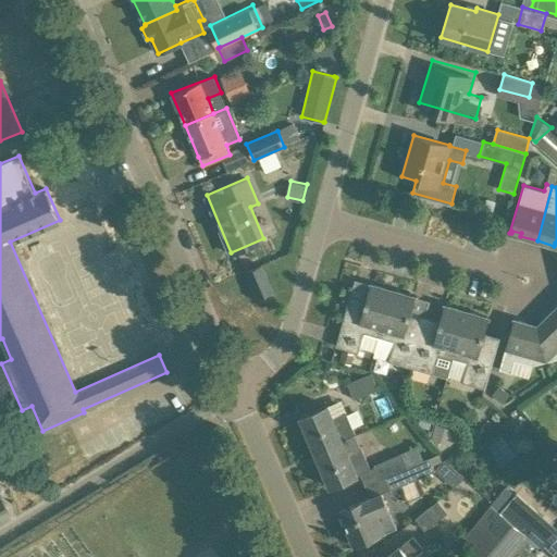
[(482,212),(491,214),(495,201),(486,199),(482,212)]
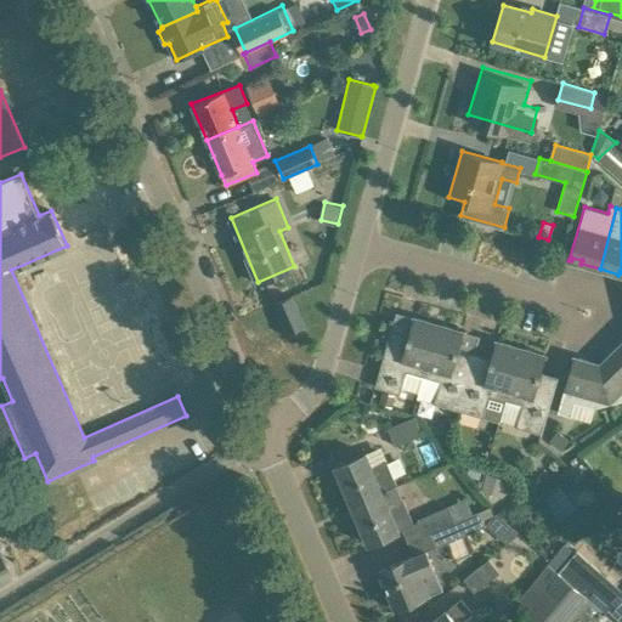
[(275,303),(287,333),(305,324),(292,295),(275,303)]
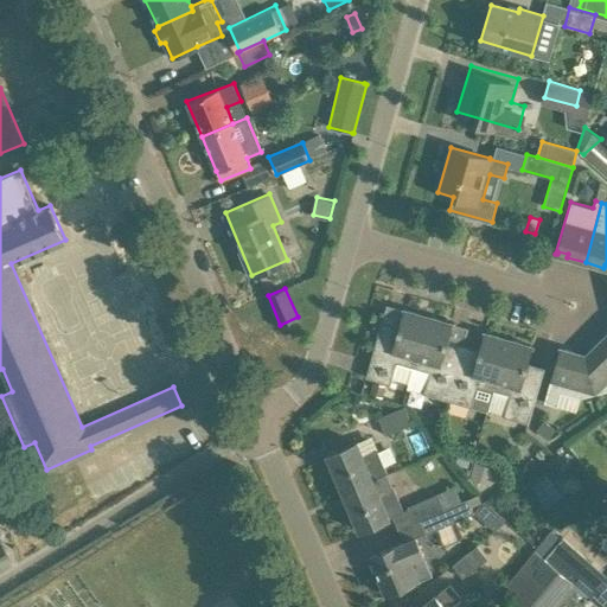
[(397,362),(413,366),(428,315),(403,308),(397,332),(381,327),(366,377),(391,384),(397,362)]
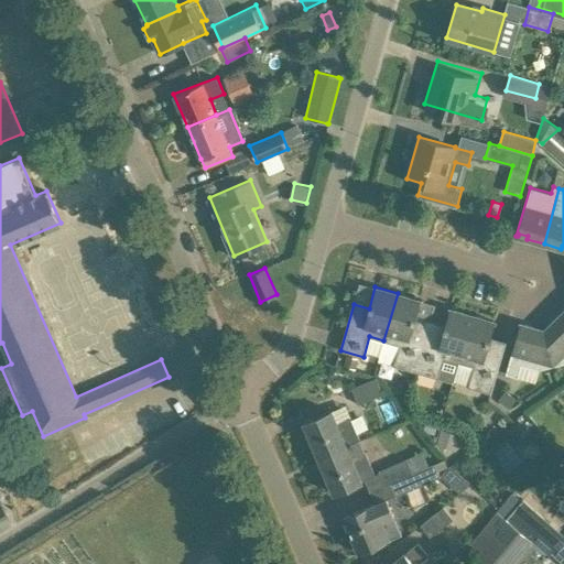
[(398,293),(383,340),(378,360),(415,371),(429,325),(413,321),(420,300),(398,293)]
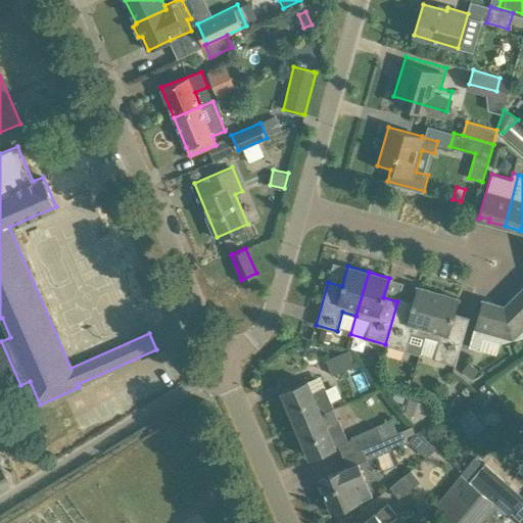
[(420,354),(425,335),(437,292),(417,286),(412,305),(397,301),(385,344),(420,354)]
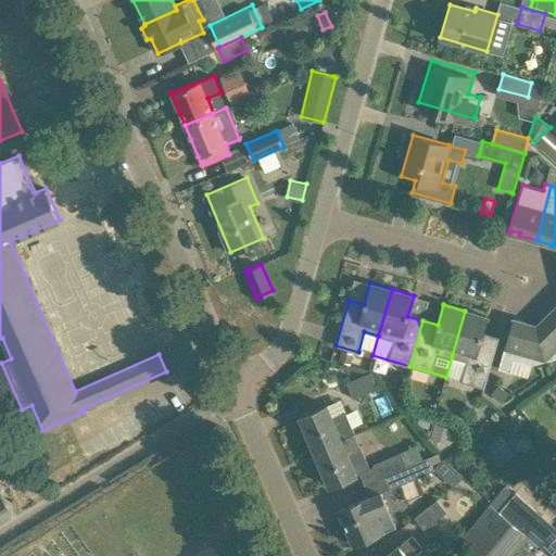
[(538,326),(536,326),(545,361),(555,357),(555,311),(553,308),(541,320),(542,323),(539,327),(538,326)]
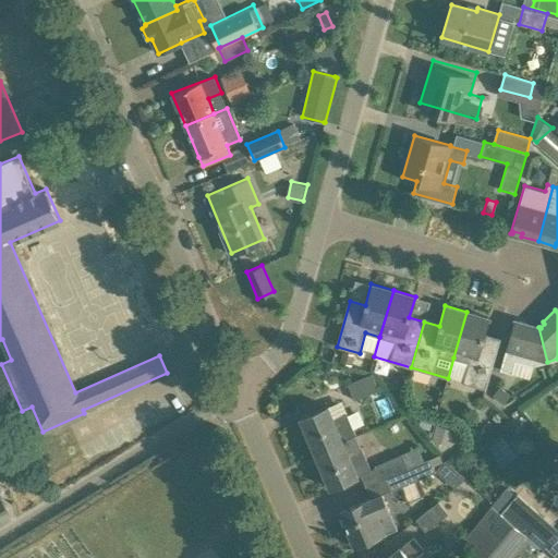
[(466,312),(453,358),(469,362),(465,375),(469,376),(466,384),(486,389),(499,343),(483,339),(489,317),(466,312)]
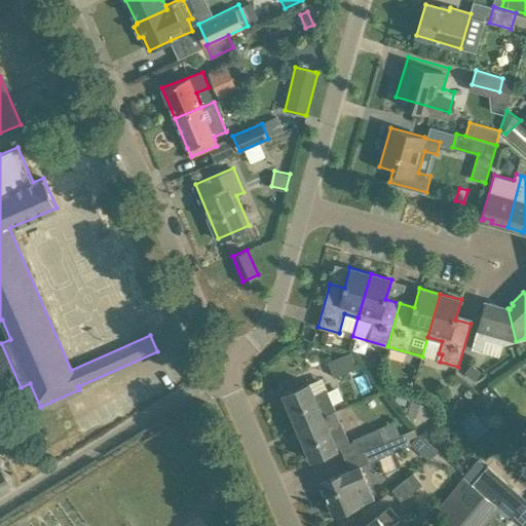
[(516,341),(508,308),(506,308),(506,310),(501,308),(501,306),(485,301),(472,348),(483,351),(486,340),(502,344),(516,341)]
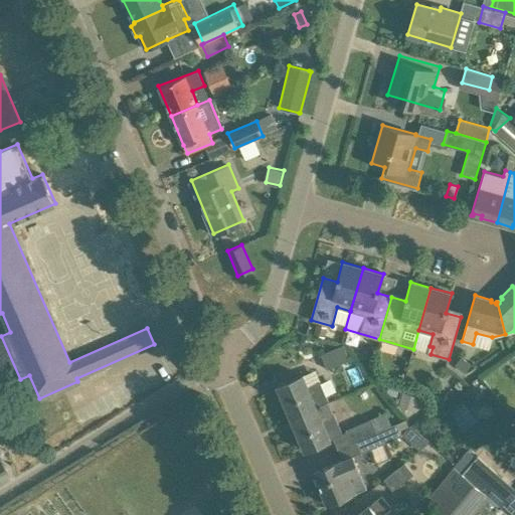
[(316,324),(313,334),(325,337),(327,327),(316,324)]
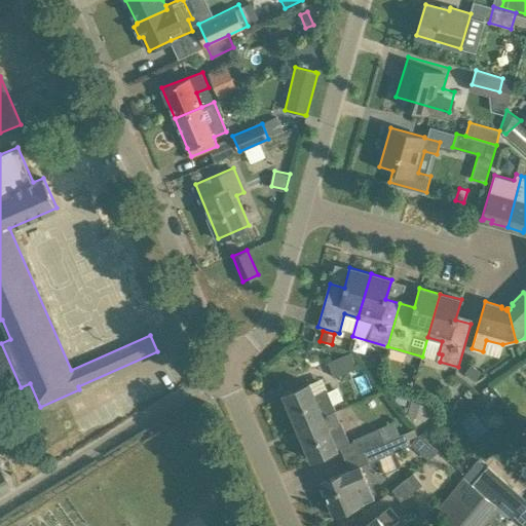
[(329,361),(335,376),(359,367),(353,354),(350,351),(329,361)]
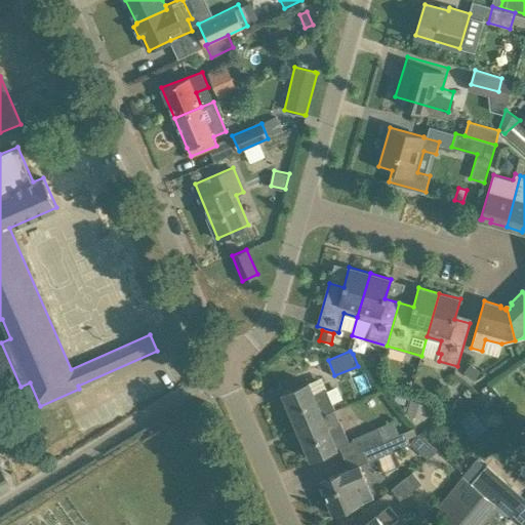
[(365,359),(365,364),(368,368),(374,369),(380,364),(380,358),(376,354),(371,354),(365,359)]
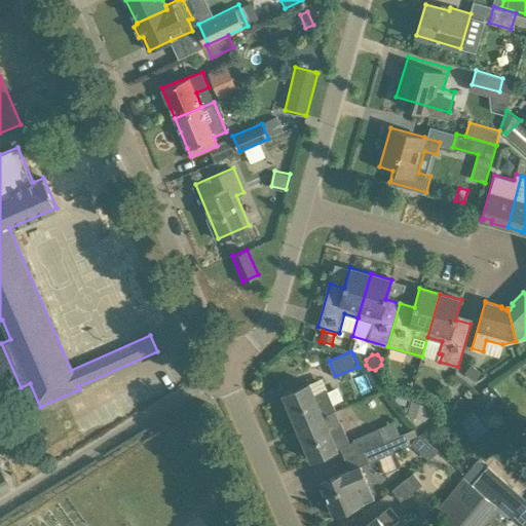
[(481,372),(472,364),(464,372),(475,380),(481,372)]
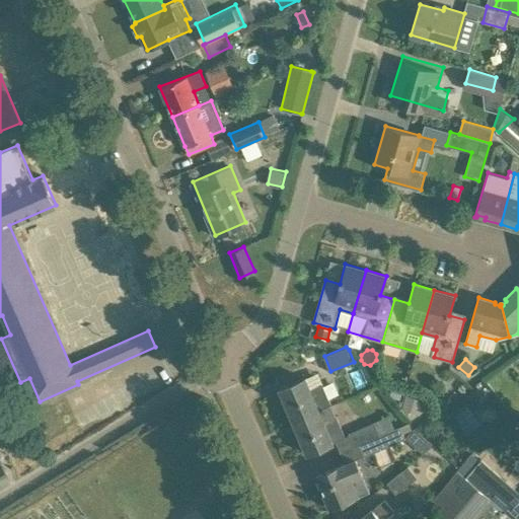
[(279,388),(293,422),(328,406),(327,405),(331,404),(322,384),(310,389),(305,377),(279,388)]
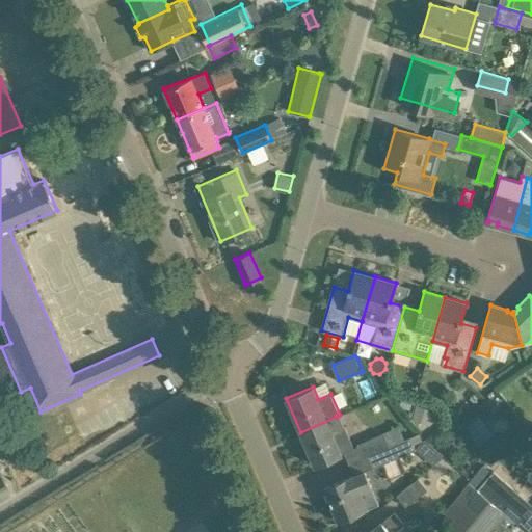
[(397,404),(408,408),(409,398),(399,396),(397,404)]
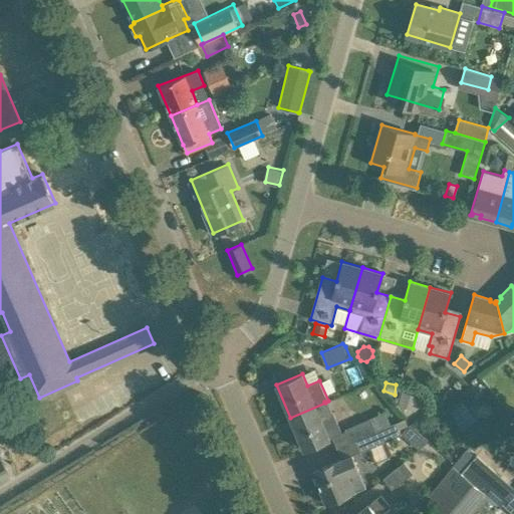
[(397,405),(414,410),(418,396),(401,391),(397,405)]
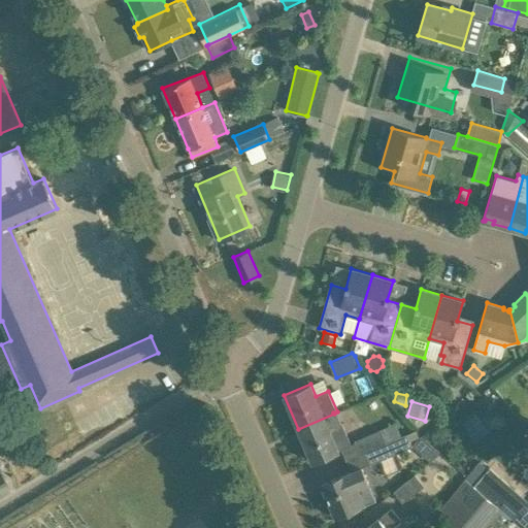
[(457,419),(467,433),(483,423),(472,408),(457,419)]
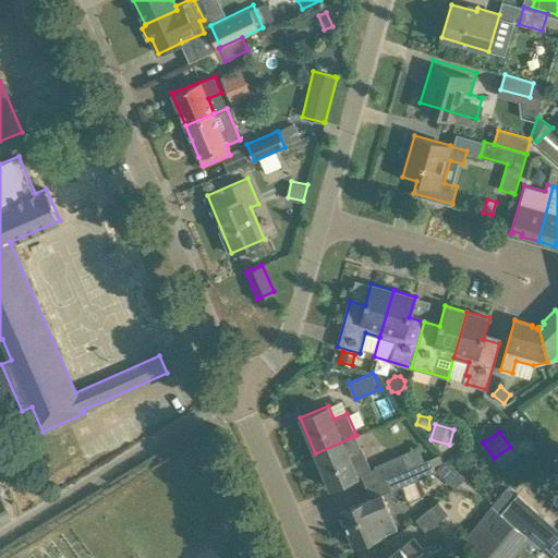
[(358,475),(363,487),(427,459),(426,457),(405,466),(399,452),(371,464),(372,466),(367,469),(353,437),(315,453),(329,487),(358,475)]
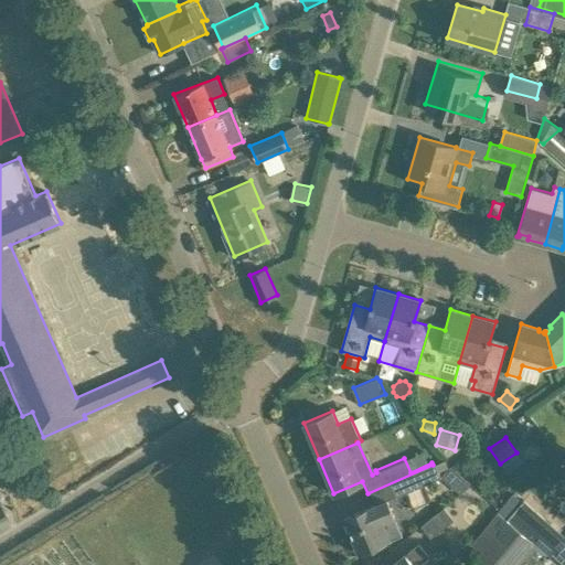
[(368,493),(372,504),(386,499),(437,476),(433,465),(368,493)]
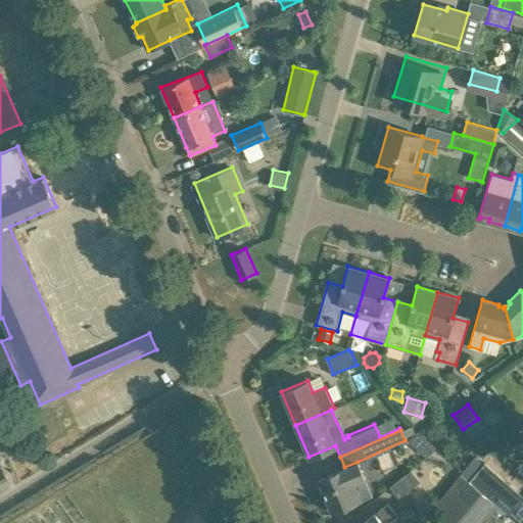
[(417,432),(409,441),(413,445),(419,445),(424,438),(417,432)]
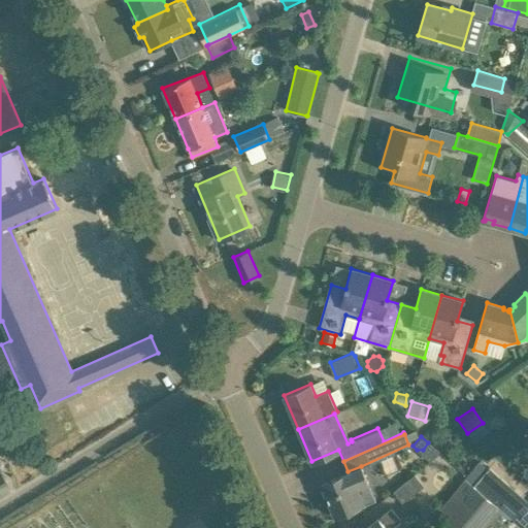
[(361,466),(348,471),(321,484),(335,517),(375,499),(361,466)]
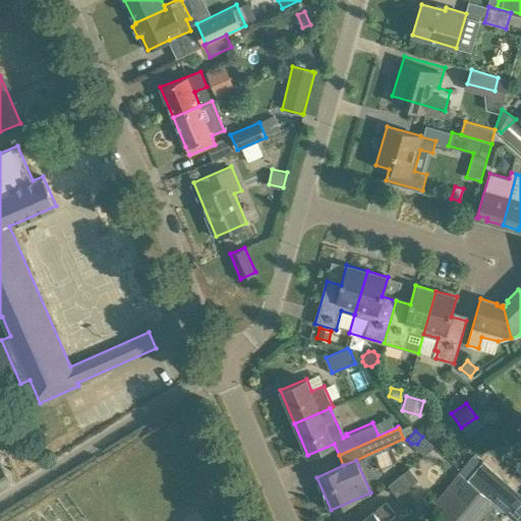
[(483,460),(467,478),(493,500),(507,512),(508,510),(517,500),(499,483),(503,478),(504,477),(483,460)]
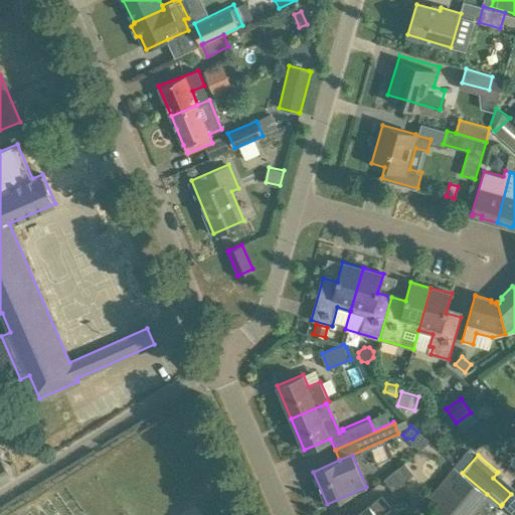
[(384,480),(393,490),(413,474),(405,463),(384,480)]
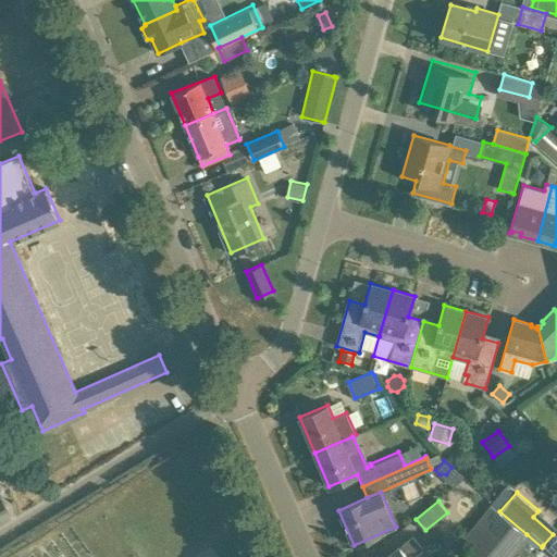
[(492,505),(462,540),(482,556),(507,556),(527,534),(499,511),(492,505)]
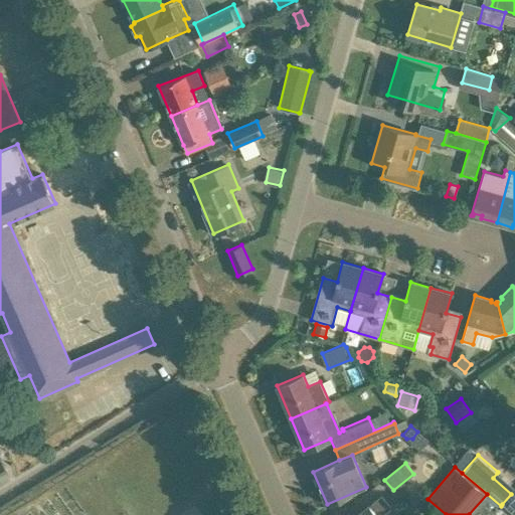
[(381,514),(392,507),(382,495),(358,514),(381,514)]
